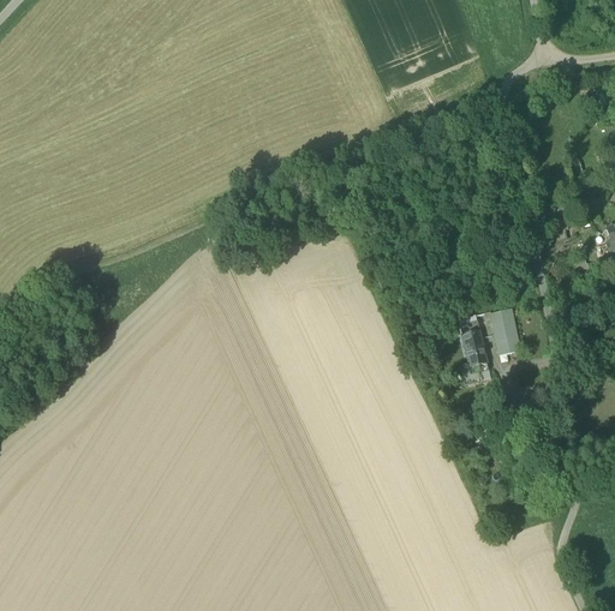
[(575,149),(565,153),(568,163),(569,162),(578,160),(575,149)]
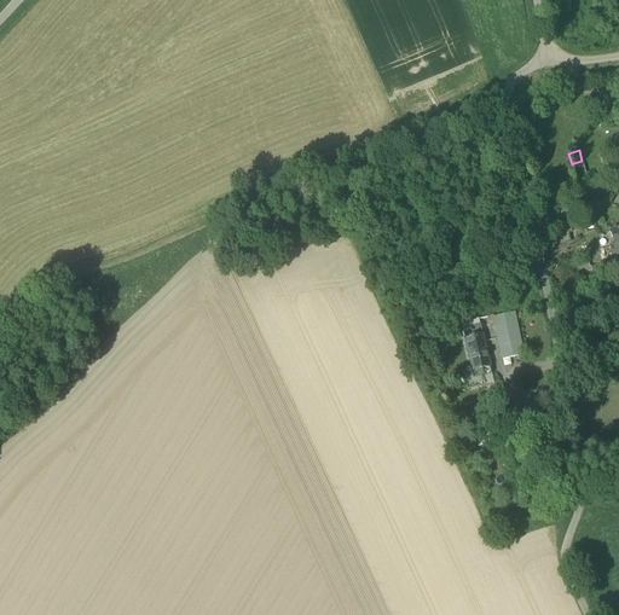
[(584,161),(573,163),(577,175),(586,173),(584,161)]
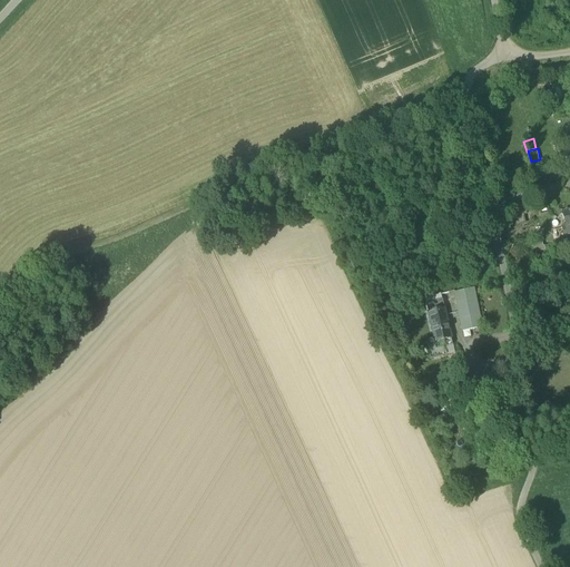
[(509,204),(512,215),(527,212),(523,199),(509,204)]
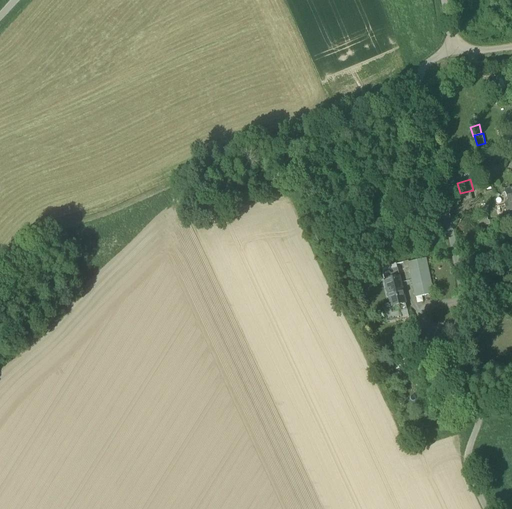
[(486,212),(474,214),(476,225),(489,223),(489,218),(487,219),(486,212)]
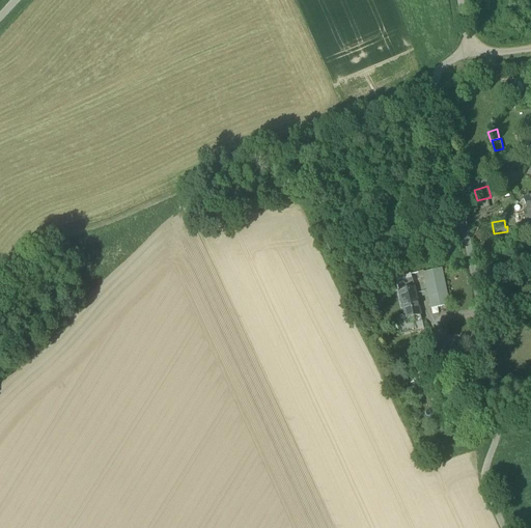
[(423,270),(431,306),(449,303),(441,266),(423,270)]
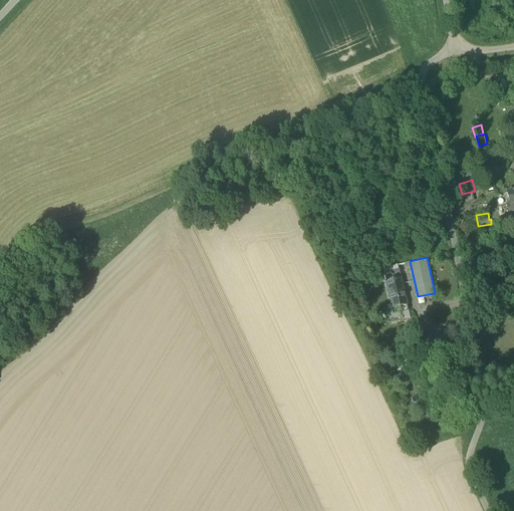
[(384,272),(399,268),(398,263),(383,266),(384,272)]
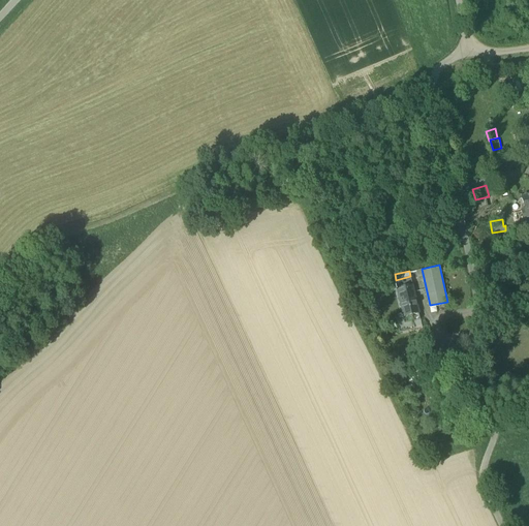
[(396,280),(398,286),(412,283),(410,276),(396,280)]
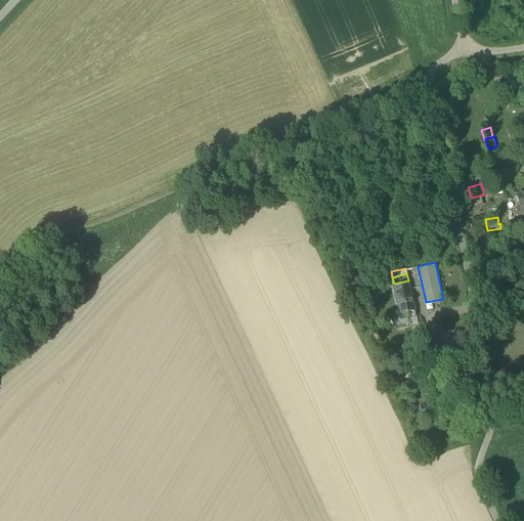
[(391,311),(395,328),(410,323),(408,316),(417,314),(408,280),(394,284),(393,285),(399,309),(391,311)]
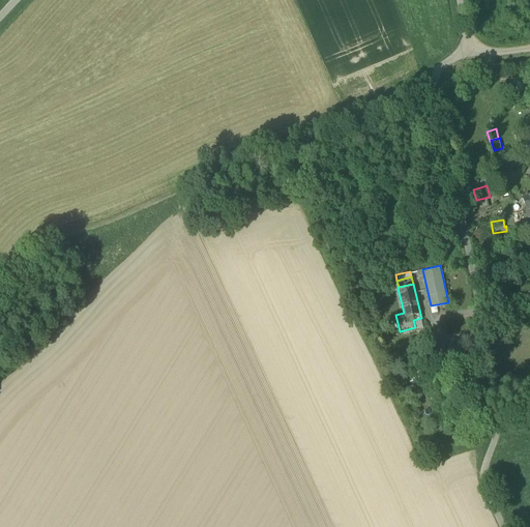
[(423,326),(421,318),(413,320),(415,327),(423,326)]
